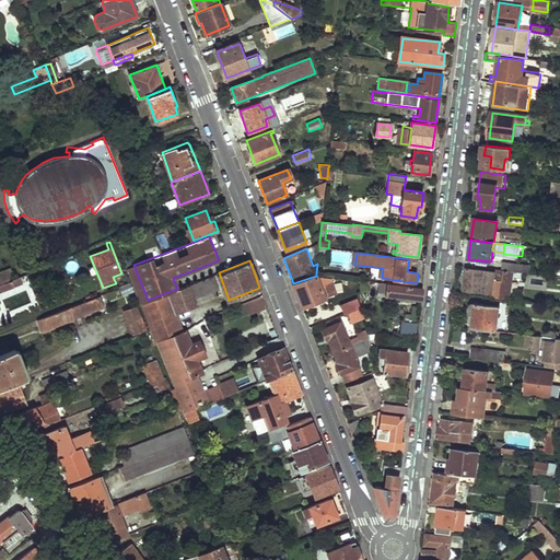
[(504,261),(502,270),(515,272),(529,273),(531,265),(504,261)]
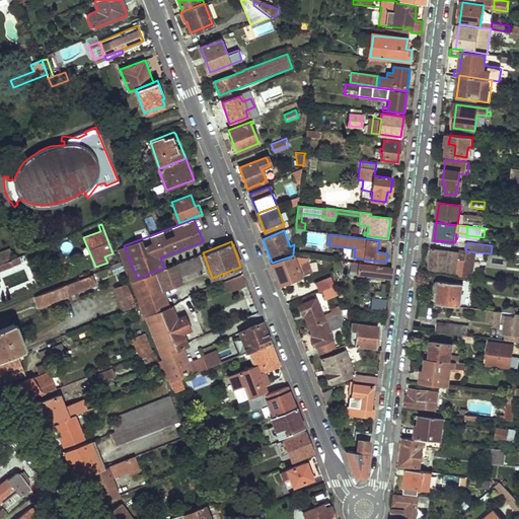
[(9,248),(0,251),(0,263),(10,260),(13,258),(9,248)]
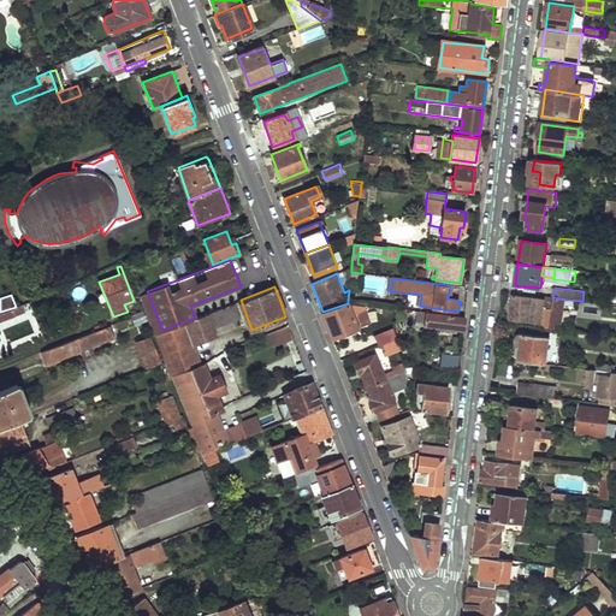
[(514,296),(510,319),(542,323),(540,327),(563,330),(567,300),(552,297),(544,296),(544,300),(514,296)]
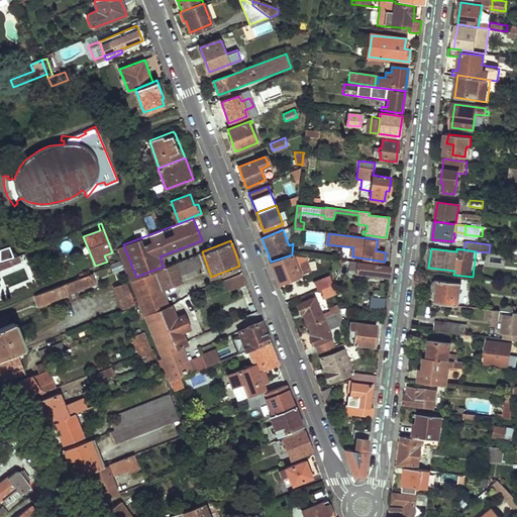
[(164,267),(154,270),(163,288),(182,282),(180,276),(204,267),(199,252),(164,267)]
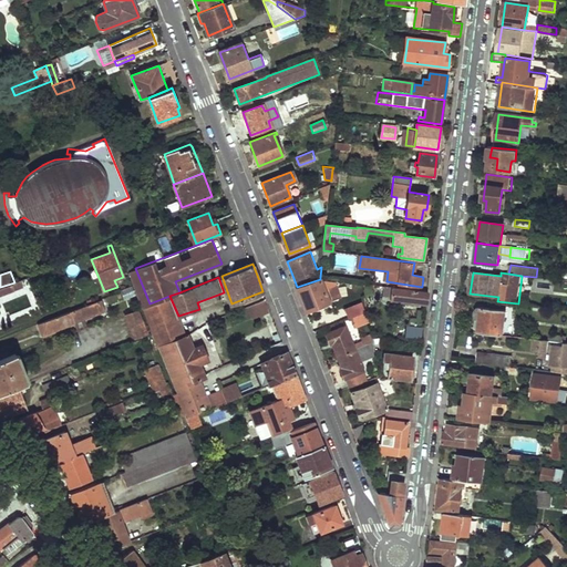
[(14,282),(11,284),(13,290),(23,287),(21,279),(14,282)]
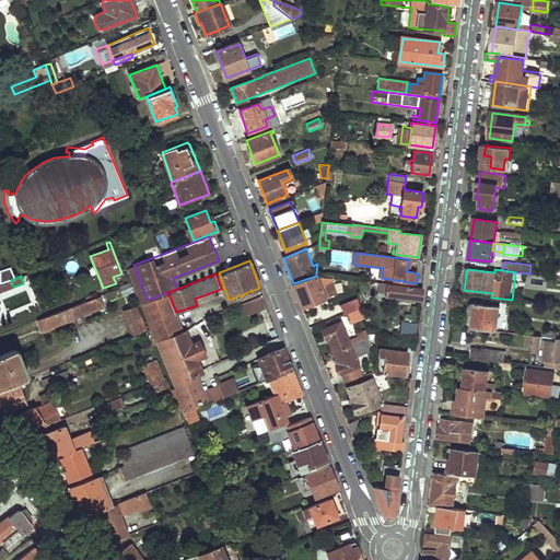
[(317,278),(316,276),(293,283),(302,306),(337,293),(331,279),(317,278)]
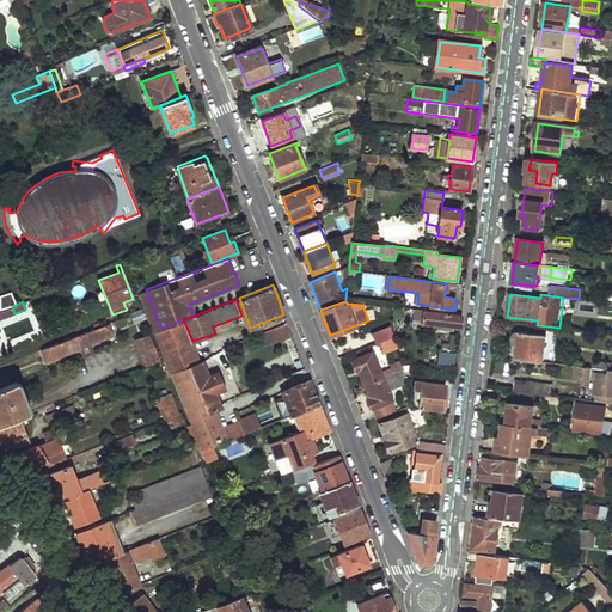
[(611,304),(598,304),(597,314),(611,316),(611,304)]
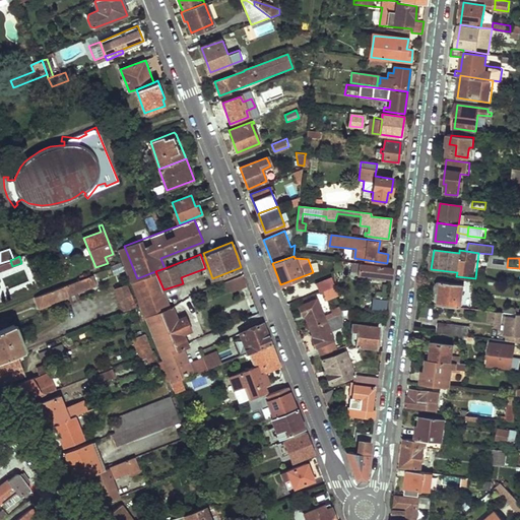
[(0,270),(12,266),(10,260),(0,263),(0,270)]
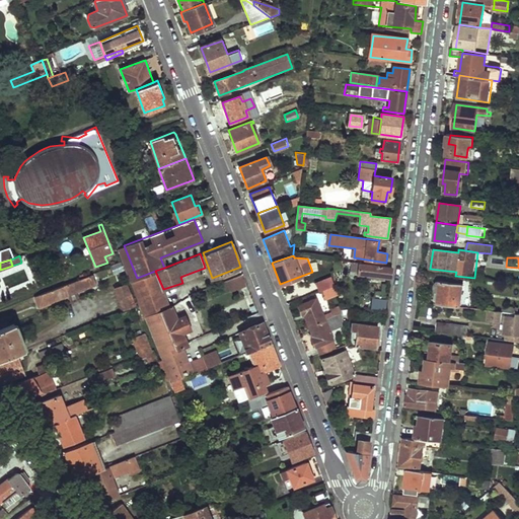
[(120,263),(112,266),(115,273),(122,270),(120,263)]
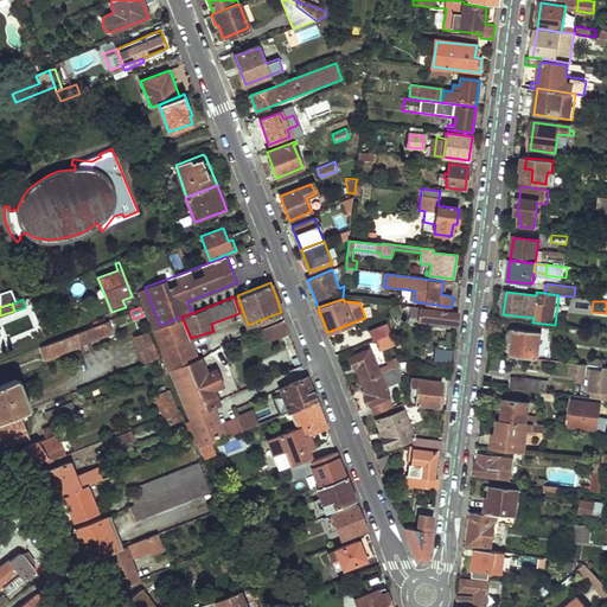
[(421,308),(419,321),(457,326),(459,313),(421,308)]
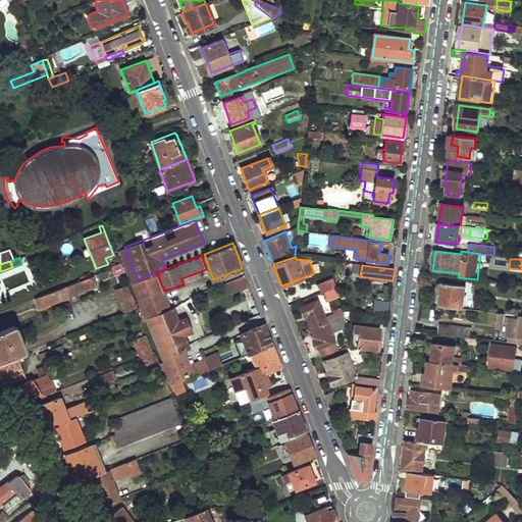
[(138,279),(134,281),(149,318),(148,319),(167,366),(165,366),(162,367),(160,368),(165,382),(169,381),(171,379),(174,378),(175,378),(177,382),(177,383),(209,371),(203,358),(189,365),(183,351),(189,348),(184,335),(192,331),(186,318),(177,321),(173,309),(168,311),(161,294),(164,291),(156,272),(138,279)]
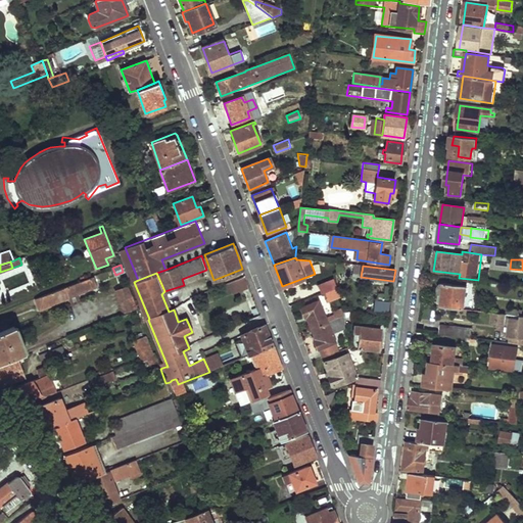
[(93,276),(35,298),(39,310),(67,298),(65,293),(77,289),(95,282),(93,276)]
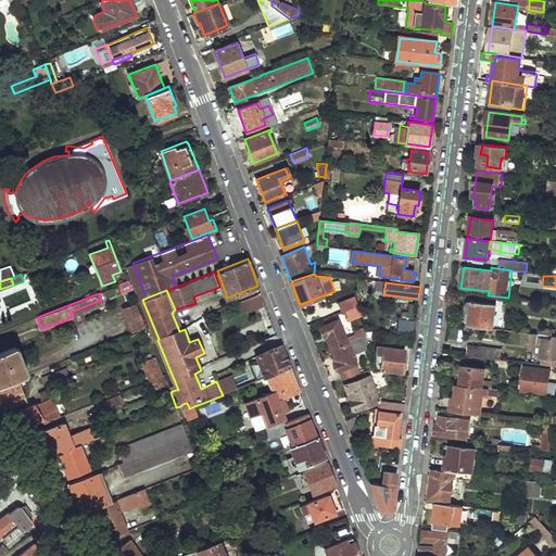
[(264,302),(261,293),(245,299),(249,308),(264,302)]
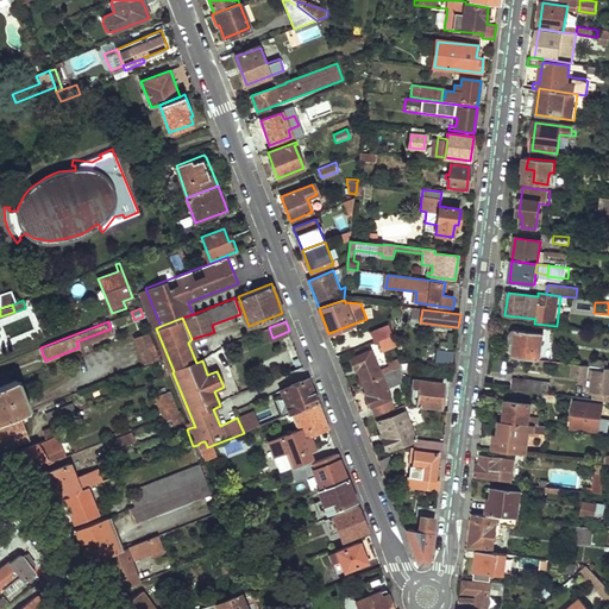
[(130,334),(145,328),(143,322),(127,328),(130,334)]
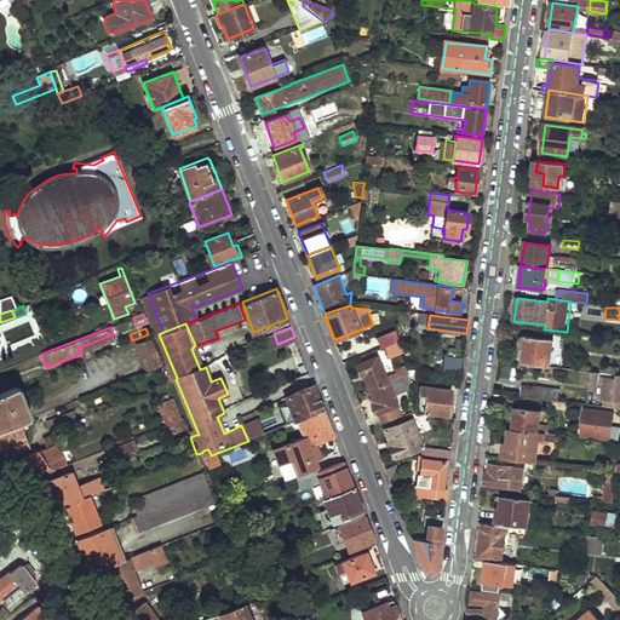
[(377,337),(380,348),(386,345),(399,340),(395,329),(377,337)]
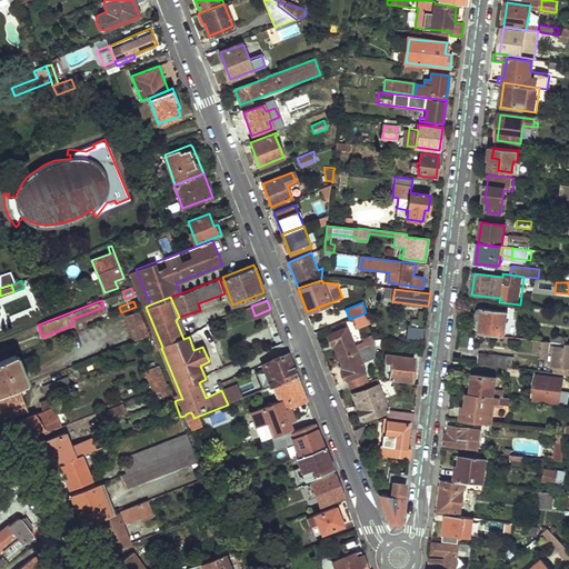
[(476,313),(476,315),(476,316),(477,318),(478,320),(482,320),(480,332),(505,336),(508,311),(480,307),(479,309),(478,310),(477,312),(476,313)]
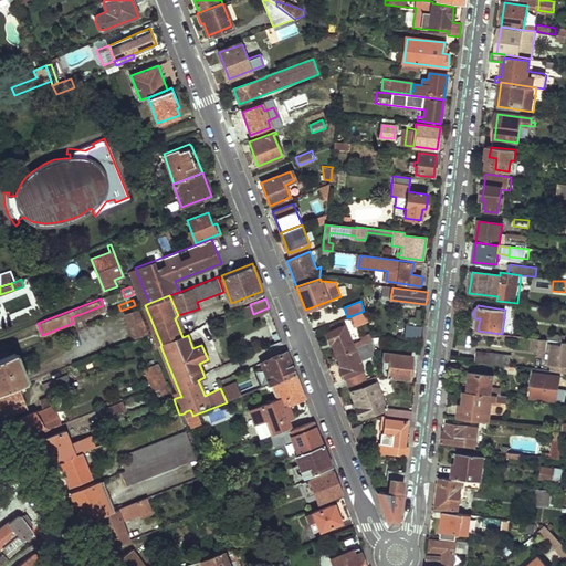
[(137,308),(124,314),(134,336),(147,331),(137,308)]
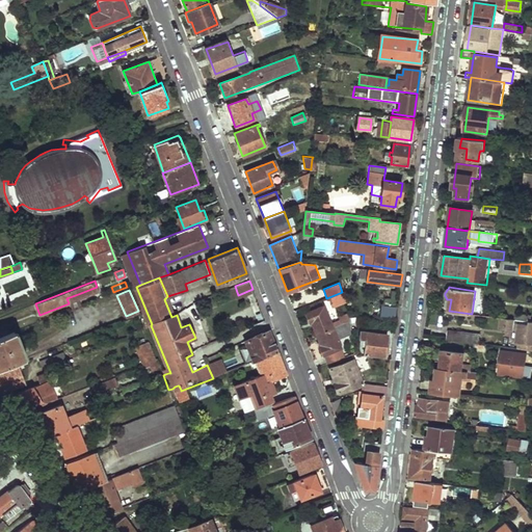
[(342,292),(331,296),(335,304),(347,300),(346,290),(342,292)]
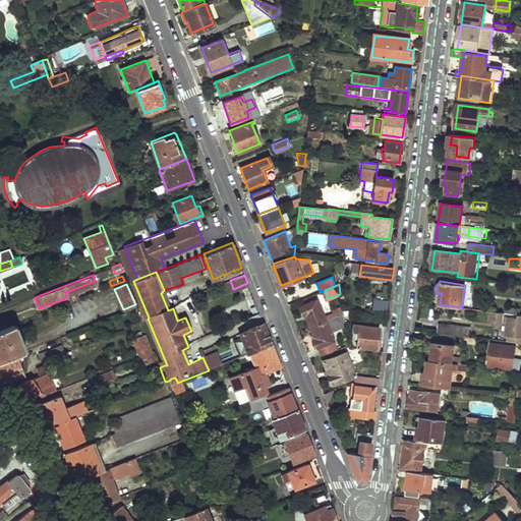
[(65,292),(67,297),(70,302),(80,298),(76,288),(65,292)]
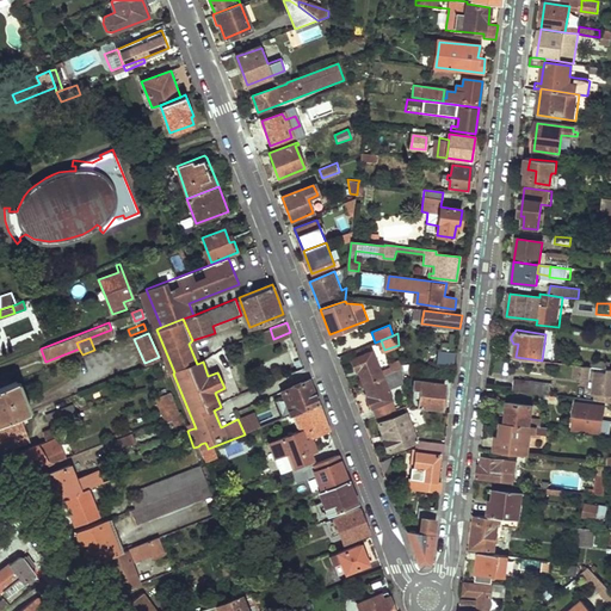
[(372,351),(352,359),(356,371),(359,370),(364,383),(402,368),(401,359),(388,365),(389,368),(381,370),(372,351)]
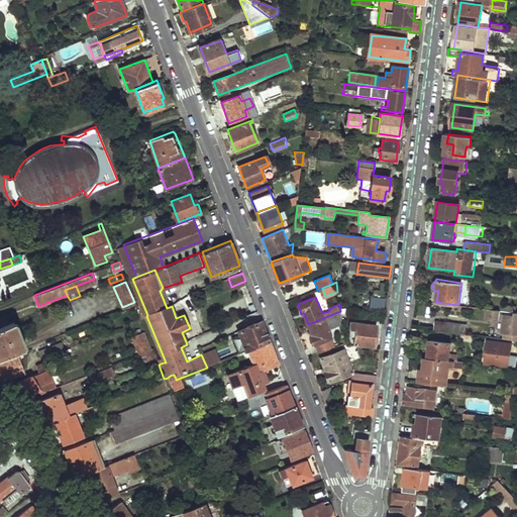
[(489,308),(487,318),(504,321),(503,332),(506,333),(506,337),(516,338),(516,311),(516,312),(514,312),(514,315),(502,313),(502,310),(501,310),(489,308)]
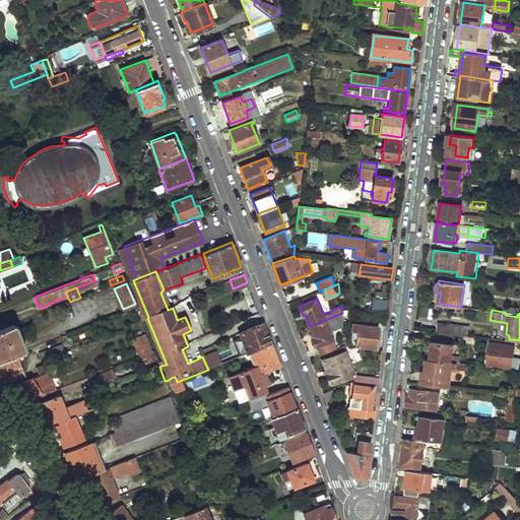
[(342,313),(310,326),(314,337),(312,338),(319,355),(337,348),(329,328),(336,325),(337,328),(344,325),(342,313)]
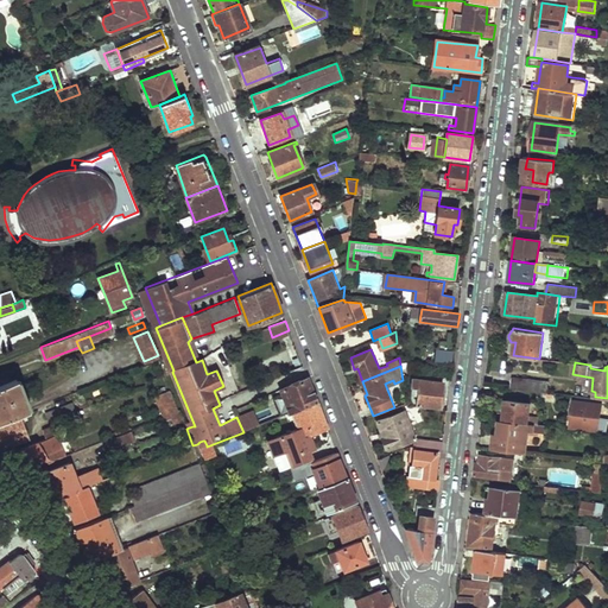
[(0,384),(0,418),(29,409),(17,378),(0,384)]
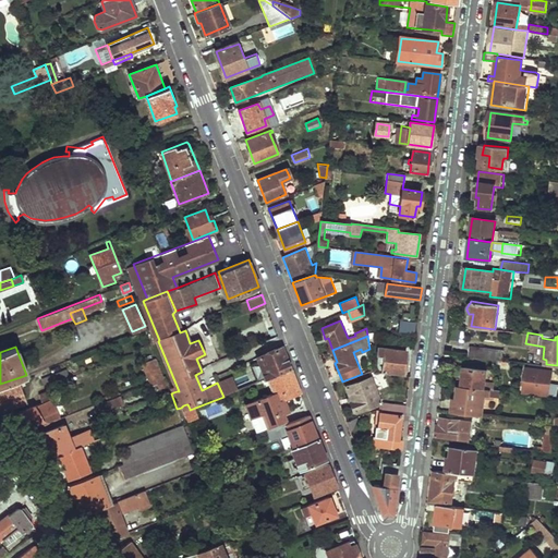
[(282,347),(259,356),(269,378),(291,370),(287,359),(282,347)]
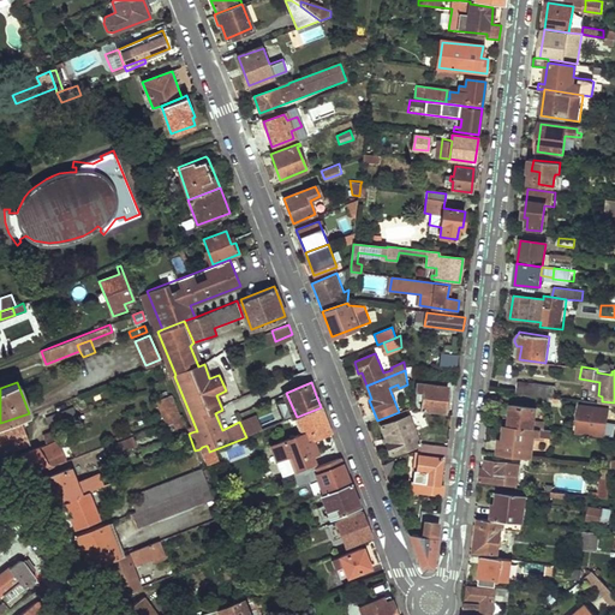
[(519,382),(517,393),(554,396),(555,386),(519,382)]
